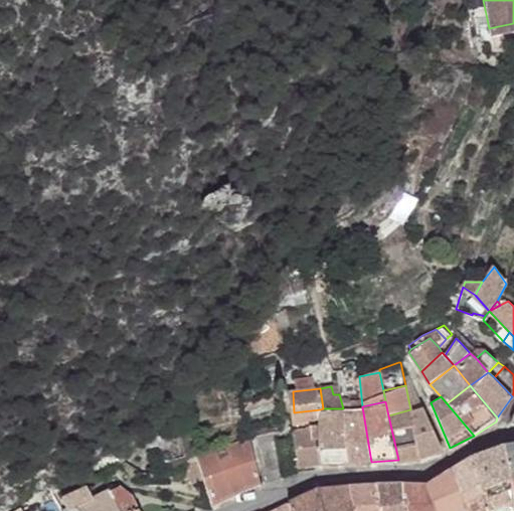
[(362,406),(343,408),(349,463),(371,462),(362,406)]
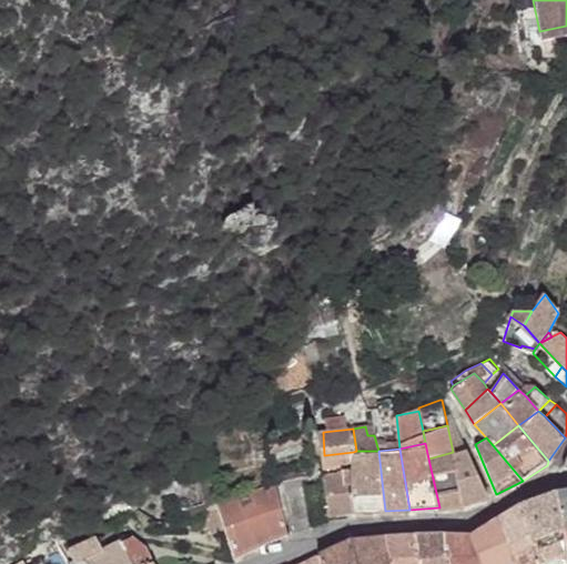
[(467,450),(454,453),(465,507),(490,501),(467,450)]
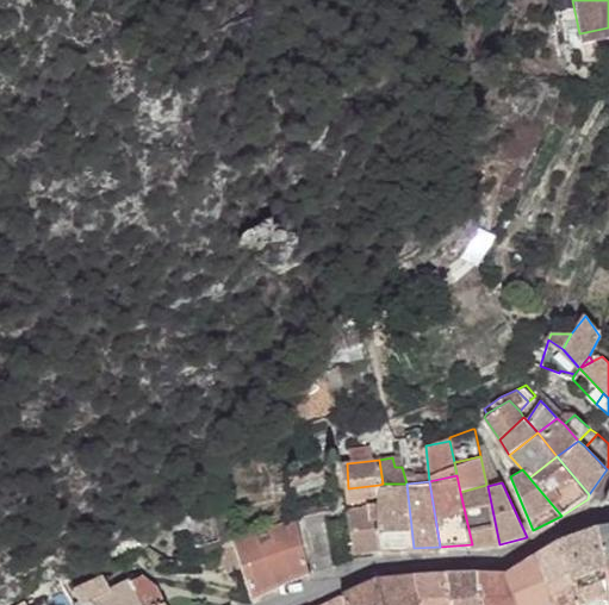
[(383,484),(379,485),(378,492),(377,506),(381,549),(414,548),(406,484),(383,484)]
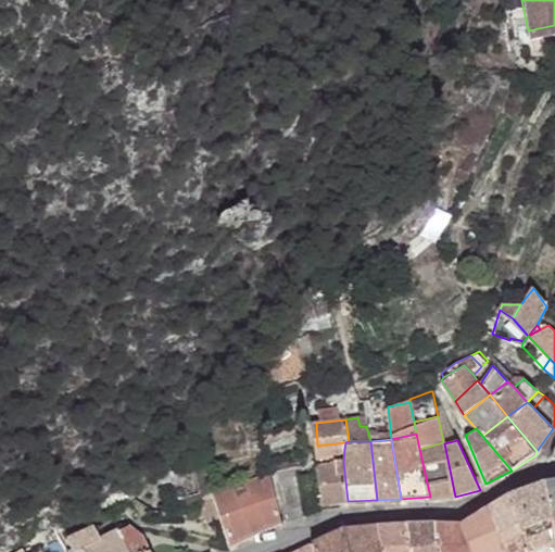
[(345,442),(317,446),(318,452),(344,449),(345,442)]
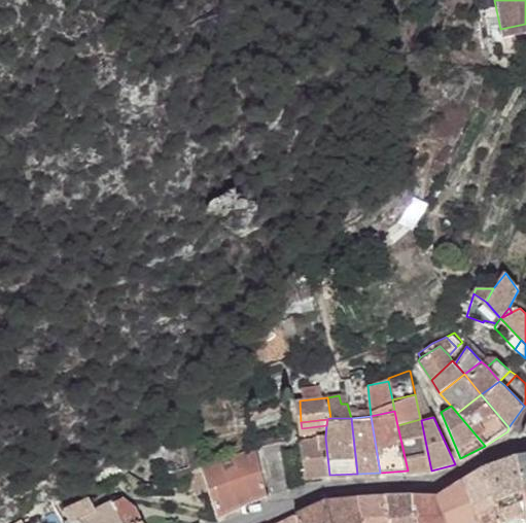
[(420,419),(397,425),(408,471),(431,471),(421,420),(420,419)]
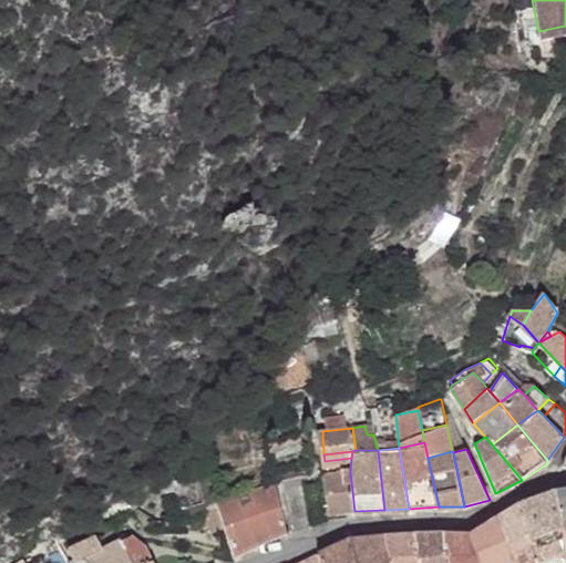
[(350,471),(326,476),(330,517),(354,511),(350,471)]
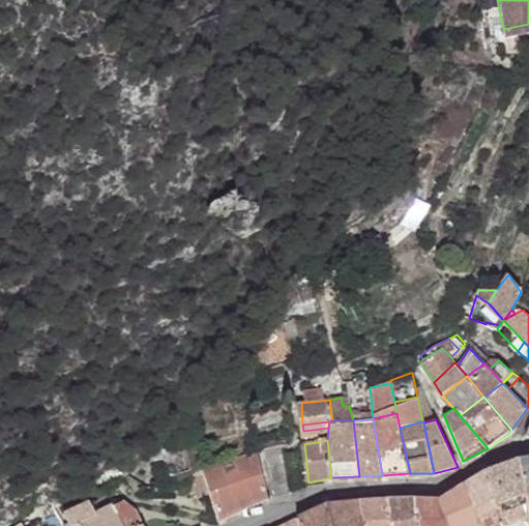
[(304,444),(287,448),(293,488),(309,483),(304,444)]
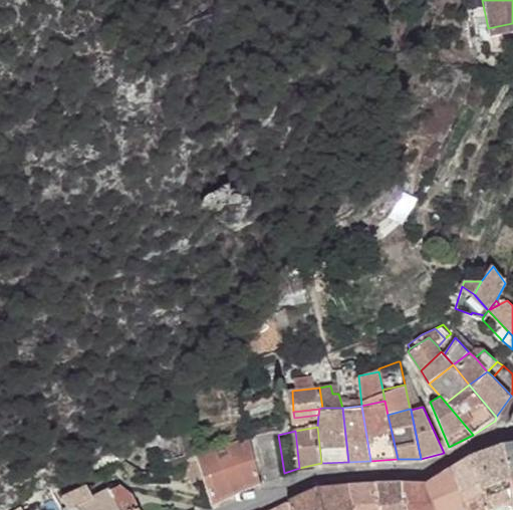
[(278,435),(259,439),(267,477),(274,474),(275,476),(284,473),(278,435)]
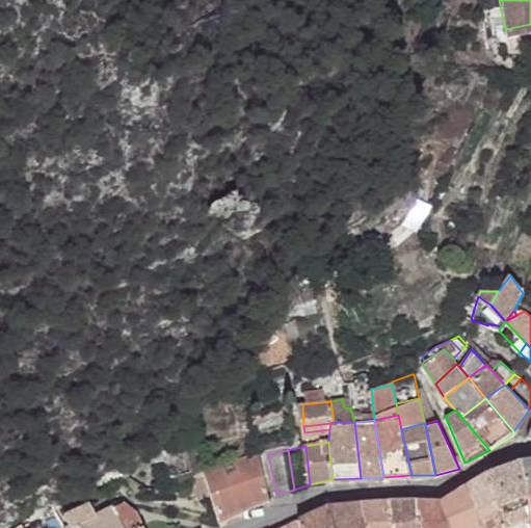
[(122,454),(116,456),(121,464),(125,460),(122,454)]
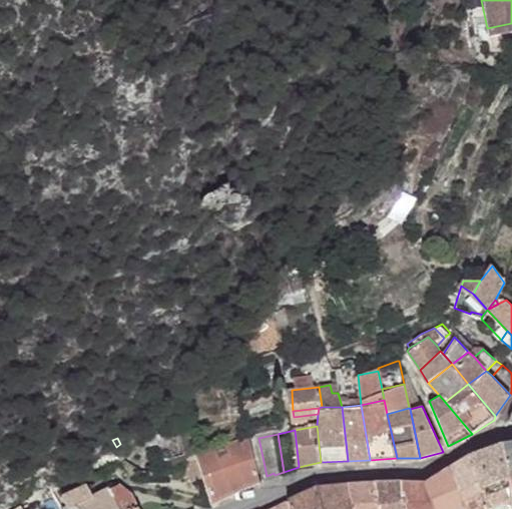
[(231,439),(212,446),(213,450),(233,444),(231,439)]
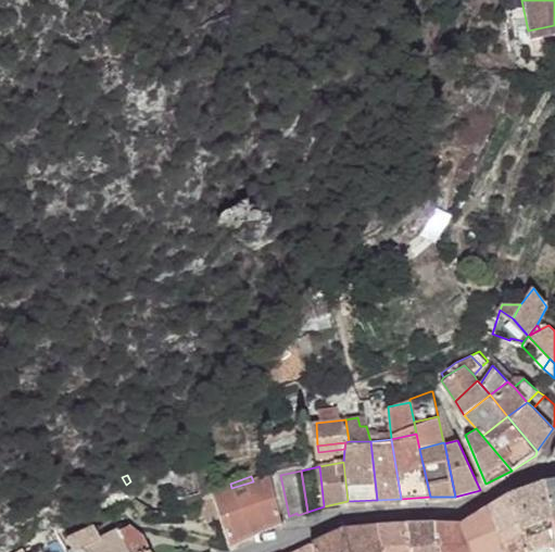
[(554,481),(543,485),(549,513),(554,542),(554,481)]
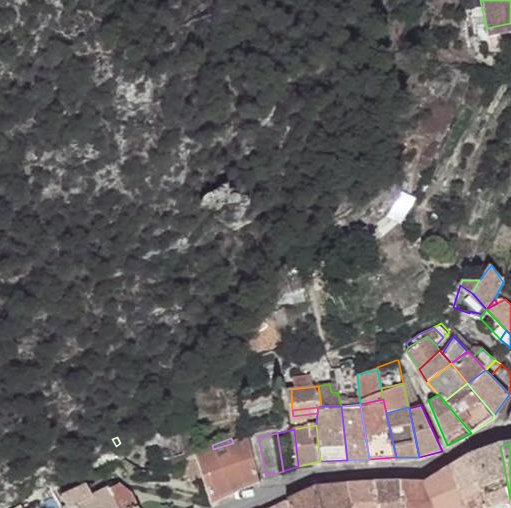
[(500,446),(470,456),(478,483),(505,472),(500,446)]
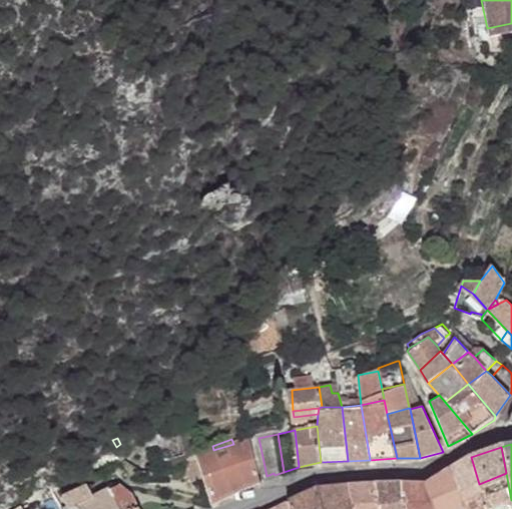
[(471,457),(450,469),(462,508),(487,508),(479,484),(471,457)]
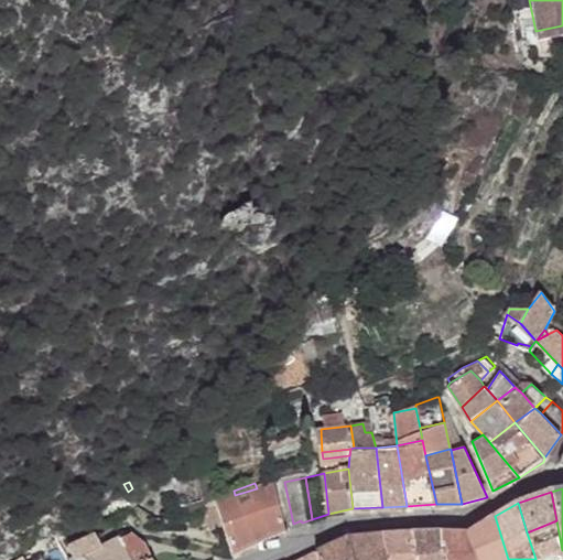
[(508,559),(495,516),(469,531),(477,559),(508,559)]
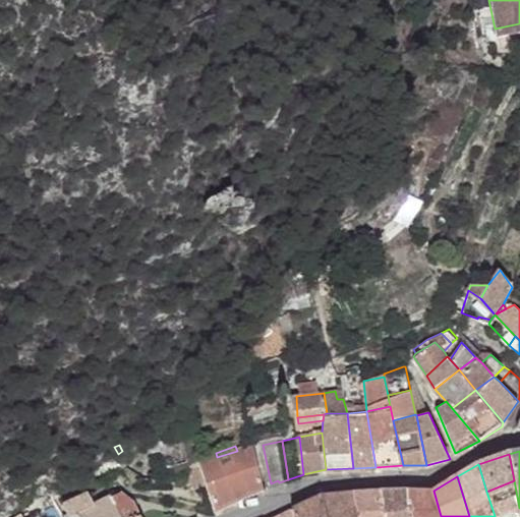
[(228,477),(208,486),(216,510),(236,501),(228,477)]
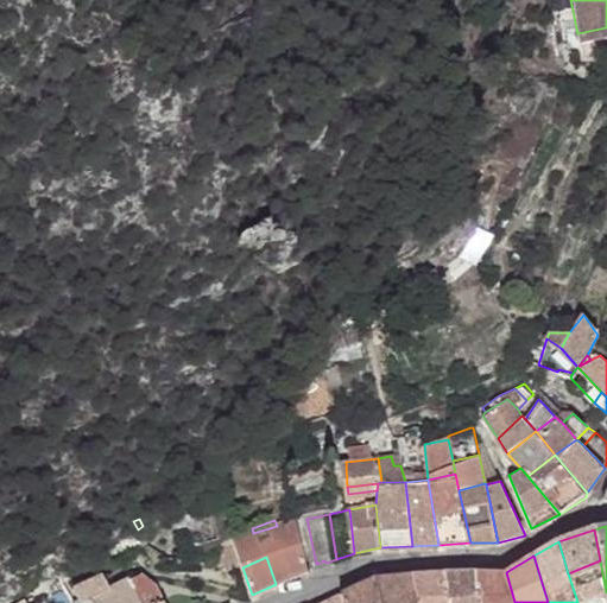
[(606,592),(600,560),(568,573),(577,602),(606,602),(606,592)]
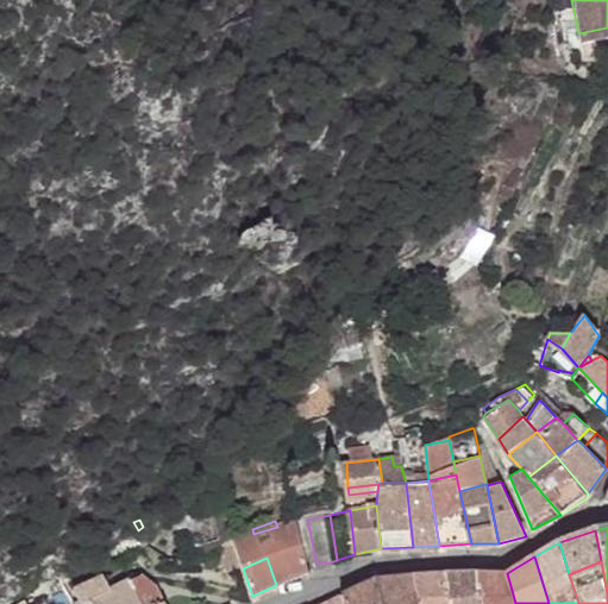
[(483,603),(476,573),(446,574),(452,603),(483,603)]
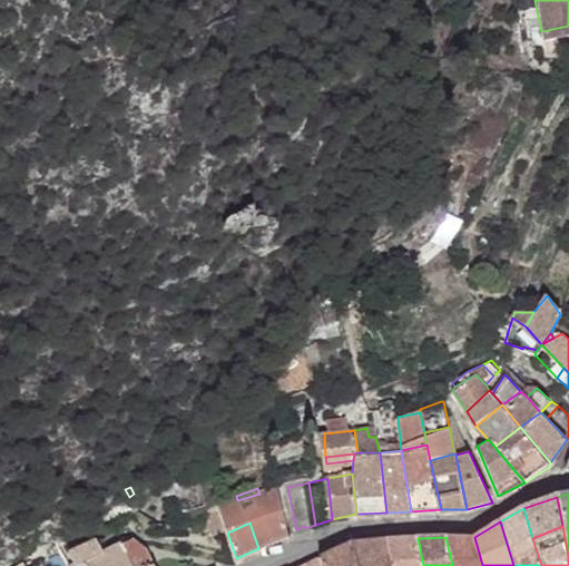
[(482,565),(474,537),(445,537),(452,565),(482,565)]
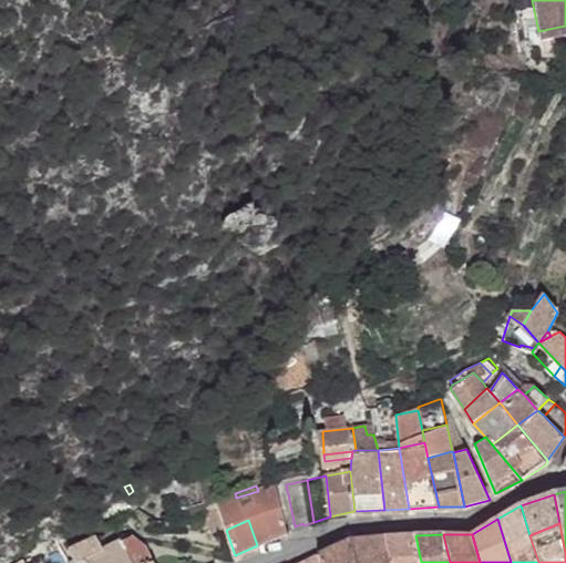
[(421,562),(415,535),(383,538),(389,562),(421,562)]
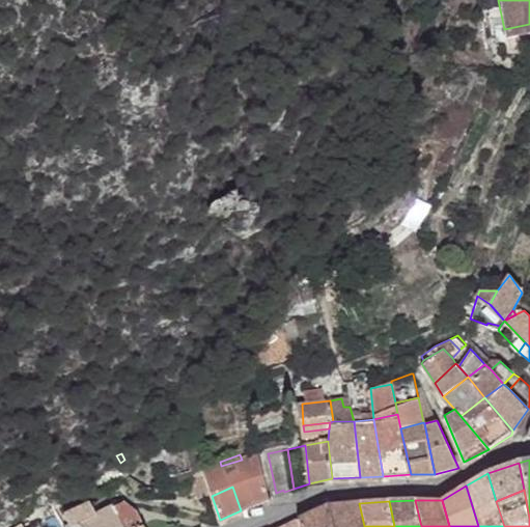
[(364,526),(359,503),(329,505),(333,526),(364,526)]
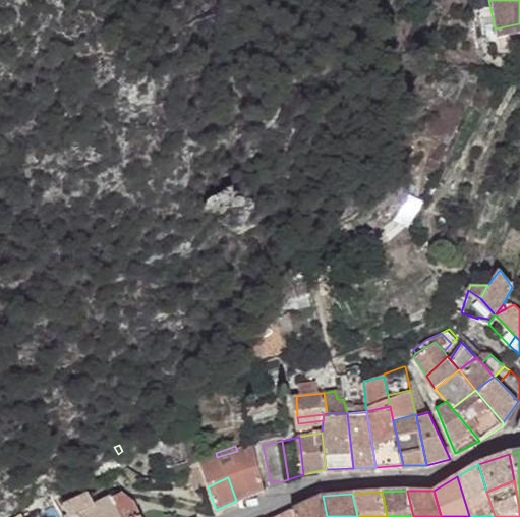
[(113,495),(96,503),(101,516),(123,516),(114,498),(113,495)]
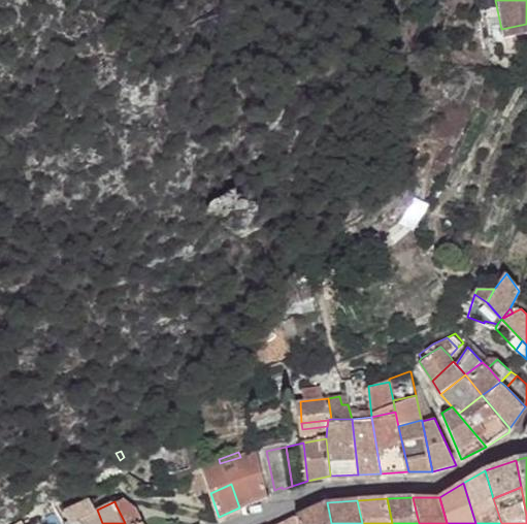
[(123,501),(116,504),(125,523),(141,523),(144,523),(136,504),(123,501)]
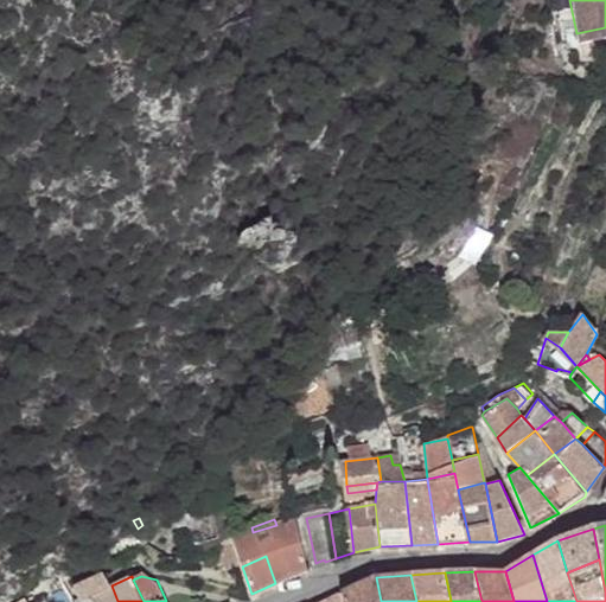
[(381,601),(376,577),(342,593),(344,601),(381,601)]
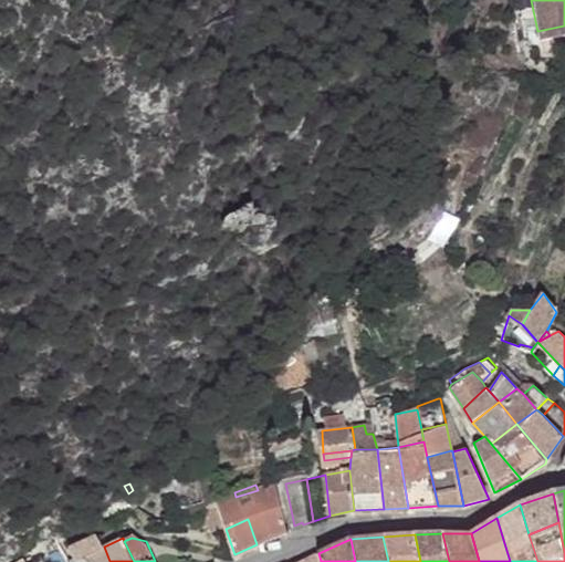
[(62,540),(52,545),(53,551),(65,547),(62,540)]
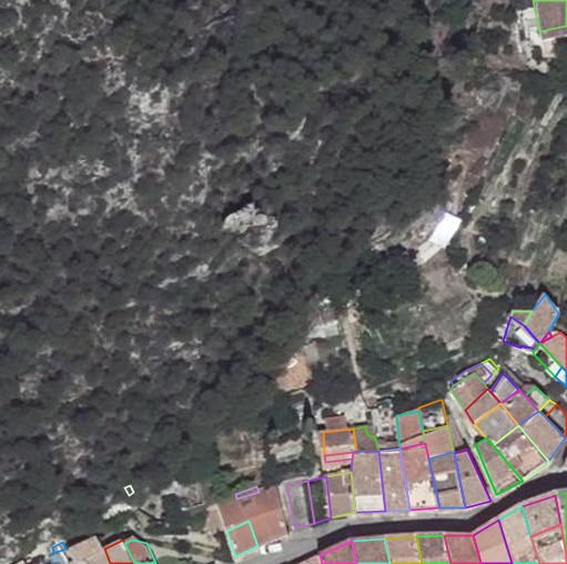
[(110,563),(104,549),(85,557),(88,563),(110,563)]
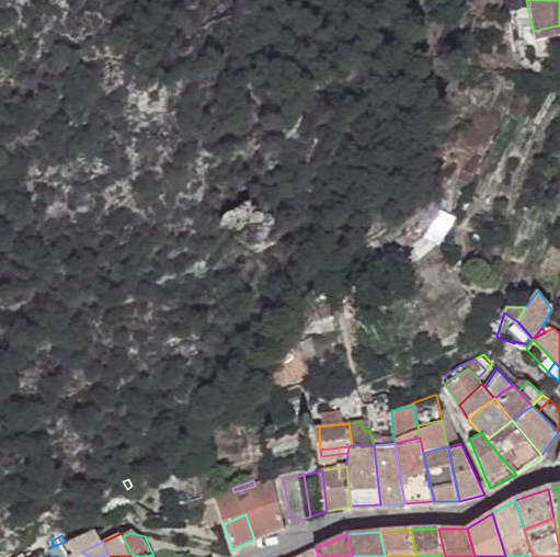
[(37,556),(33,545),(23,549),(27,556),(37,556)]
